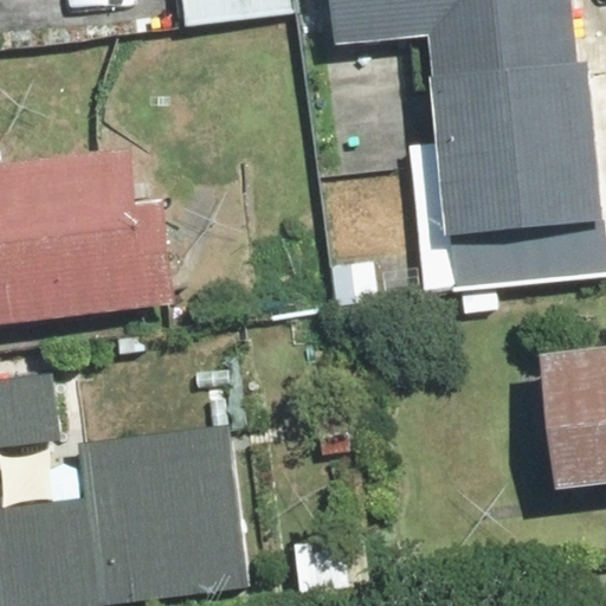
[(297,0),(182,0),(185,37),(300,28),(297,0)]
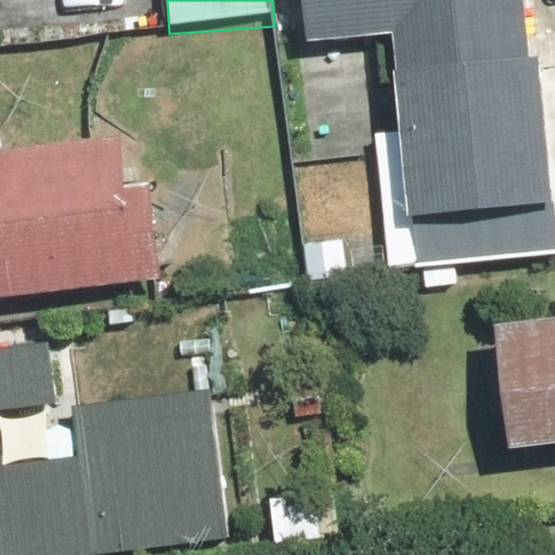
[(305,0),(309,44),(396,37),(392,138),(363,138),(376,250),(409,248),(412,262),(554,255),(554,213),(527,0),(305,0)]
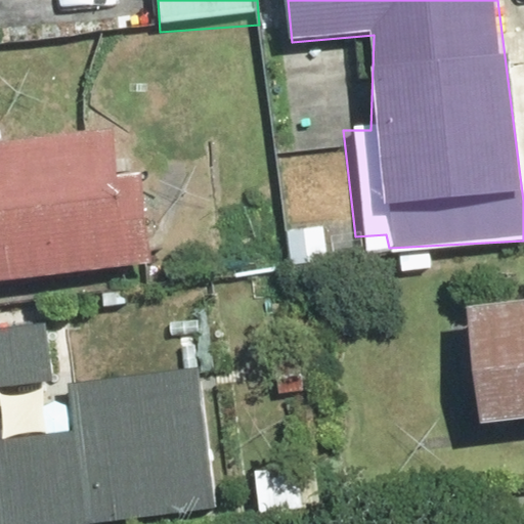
[(145,173),(112,178),(105,127),(0,140),(0,278),(111,265),(157,259),(145,173)]
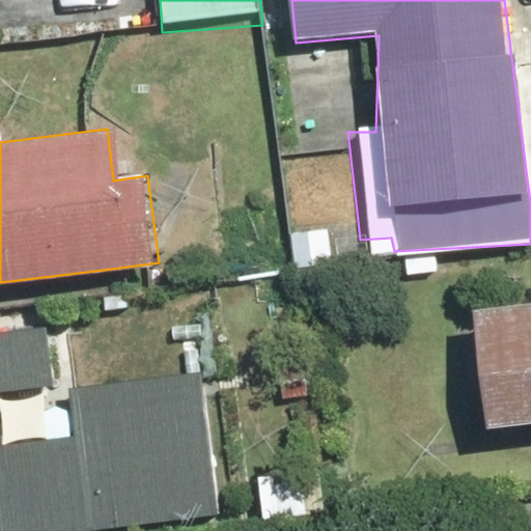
[(336,268),(336,219),(284,219),(285,269),(336,268)]
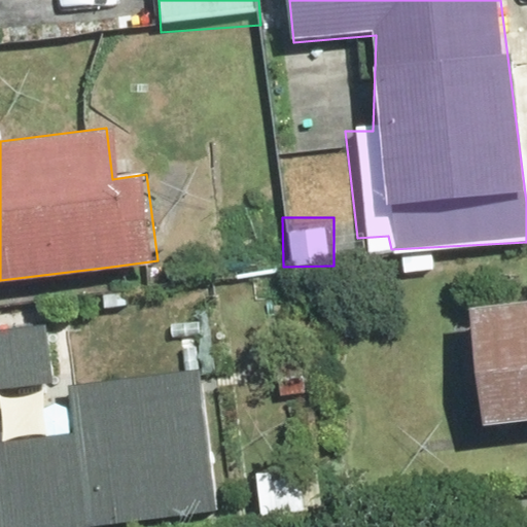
[(526,304),(466,311),(479,426),(526,421),(526,304)]
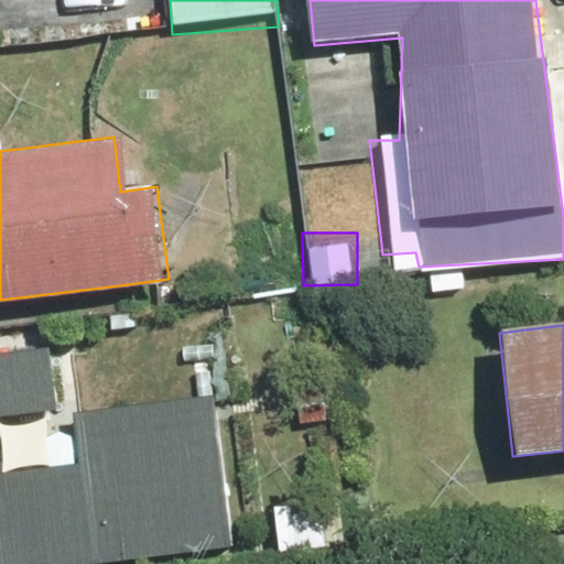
[(44,353),(0,357),(0,563),(98,563),(236,544),(213,391),(67,412),(75,469),(0,479),(0,419),(53,411),(44,353)]
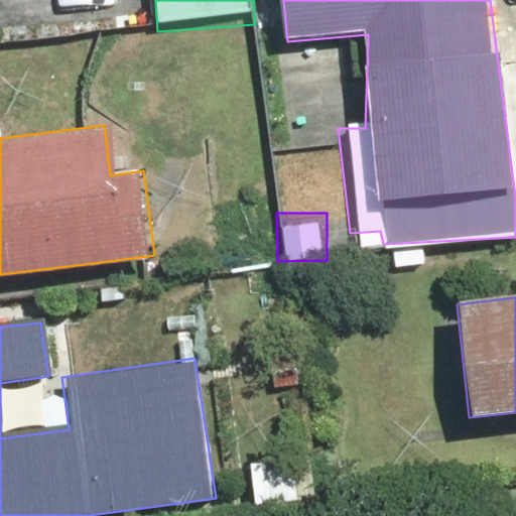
All buildings are outlined.
